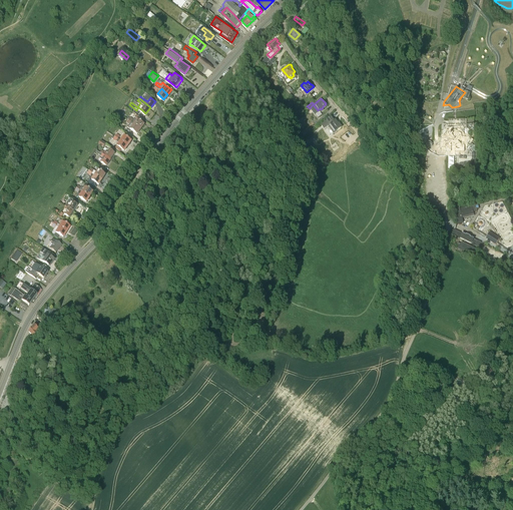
[(142,116),(136,112),(132,116),(130,114),(128,117),(131,119),(134,121),(140,126),(144,121),(140,119),(142,116)]
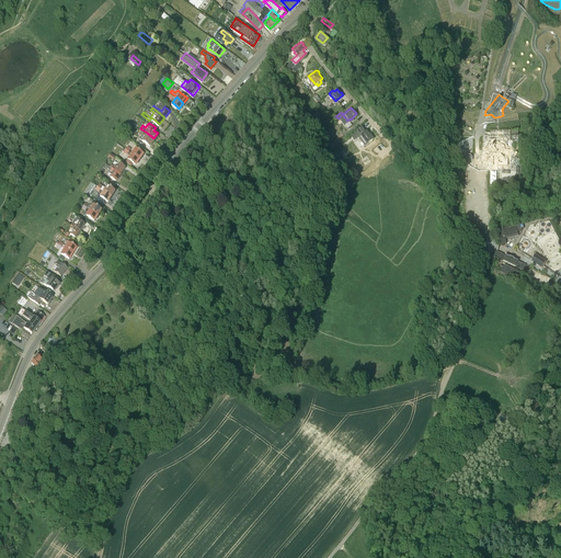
[(358,135),(365,144),(374,137),(370,133),(369,134),(366,129),(365,131),(362,126),(351,134),(354,138),(358,135)]
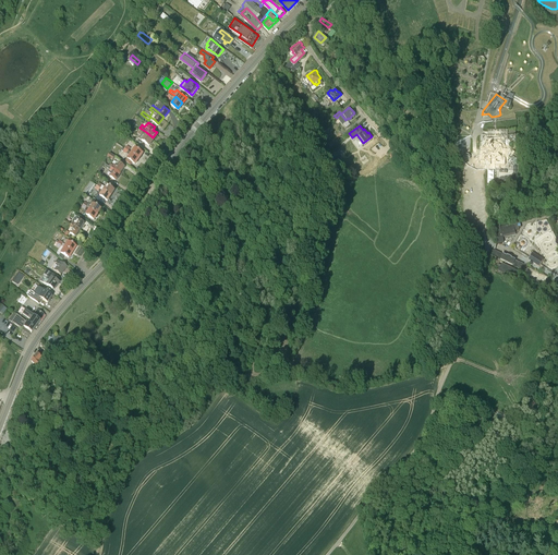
[(146,132),(142,137),(149,143),(153,137),(146,132)]
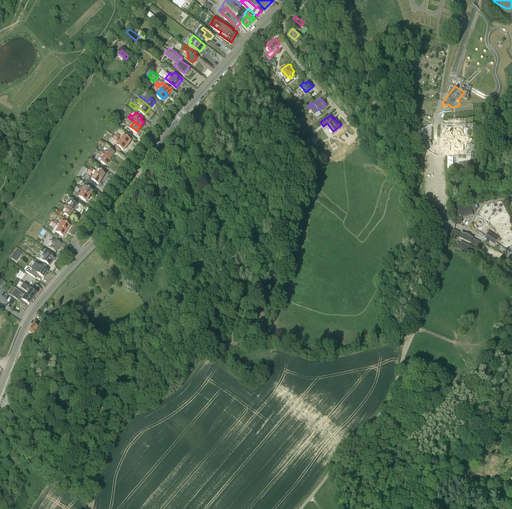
[(452,129),(445,129),(445,150),(451,150),(451,146),(463,146),(463,125),(452,125),(452,129)]
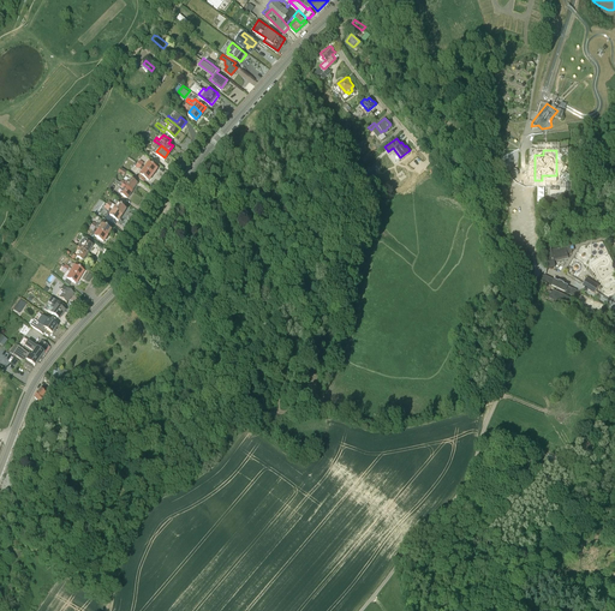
[(147,175),(149,178),(153,172),(144,166),(142,163),(138,161),(136,159),(133,162),(143,168),(141,172),(138,174),(144,179),(147,175)]
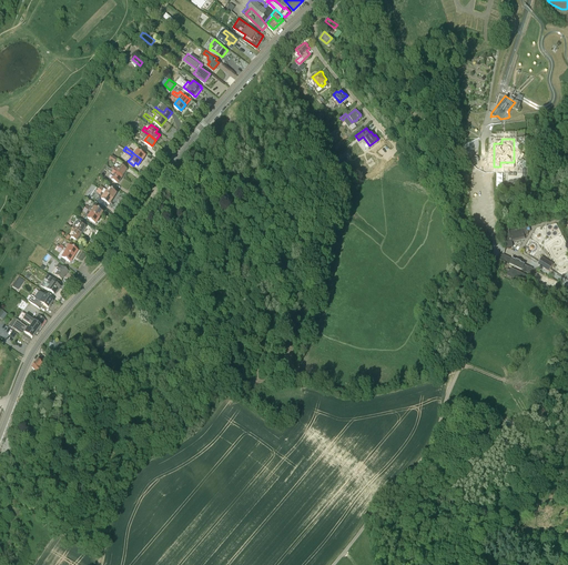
[(138,148),(138,147),(133,153),(141,159),(145,153),(138,148)]
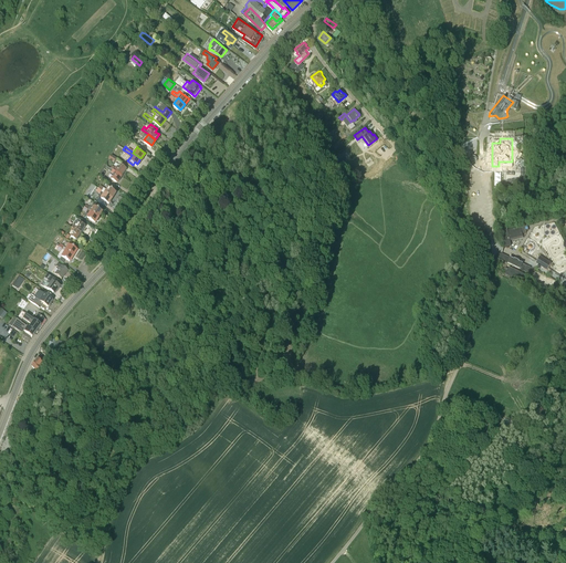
[(123,173),(127,166),(122,163),(118,167),(115,165),(112,163),(111,166),(113,167),(114,167),(123,173)]
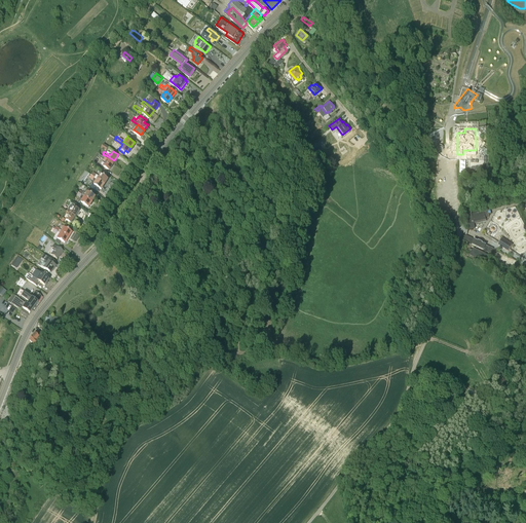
[(109,167),(114,160),(106,155),(105,155),(104,158),(107,160),(104,164),(109,167)]
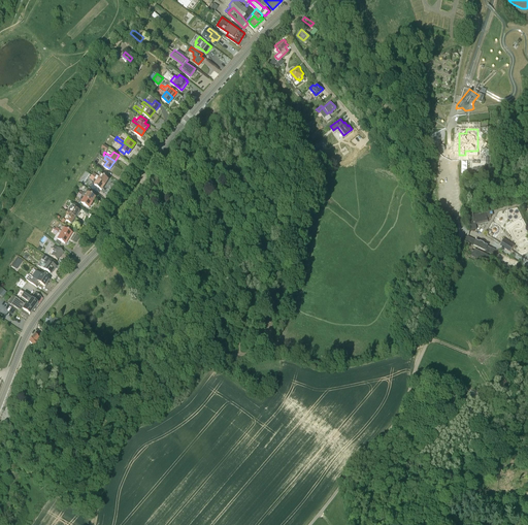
[(95,175),(98,177),(105,182),(108,176),(102,172),(100,174),(97,172),(95,175)]
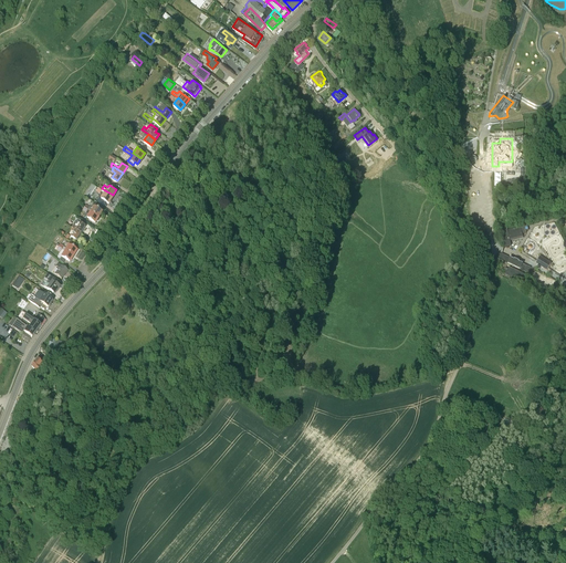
[(113,195),(105,190),(102,196),(108,201),(113,195)]
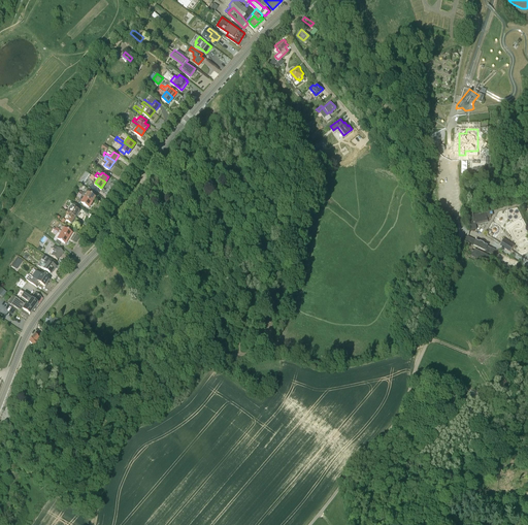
[(86,195),(93,200),(96,194),(87,189),(85,192),(84,191),(84,190),(80,188),(79,191),(83,193),(86,195)]
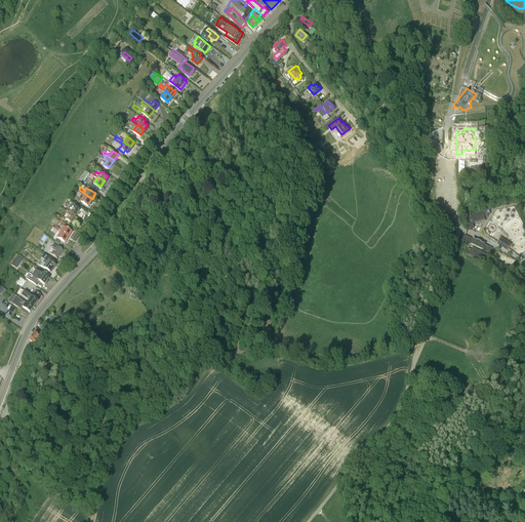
[(81,199),(88,204),(92,199),(85,194),(81,199)]
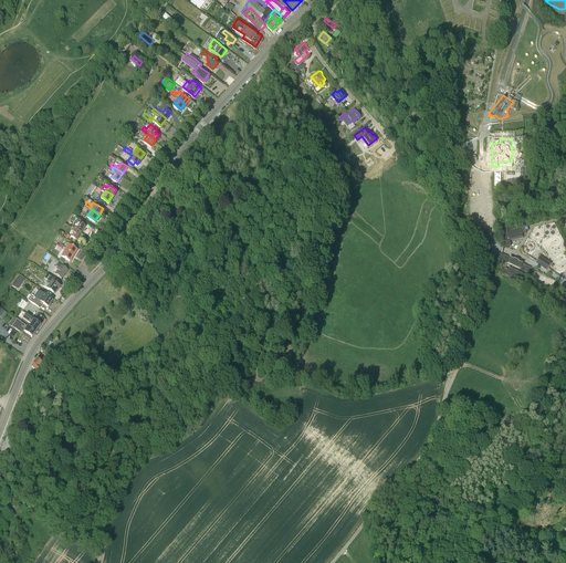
[(86,223),(80,219),(77,218),(75,218),(72,222),(73,223),(72,225),(82,230),(86,223)]
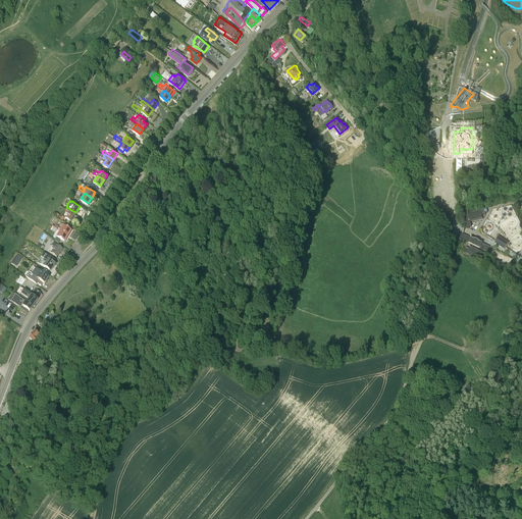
[(462,211),(465,225),(471,224),(470,218),(482,216),(481,213),(485,212),(485,210),(487,210),(486,206),(462,211)]
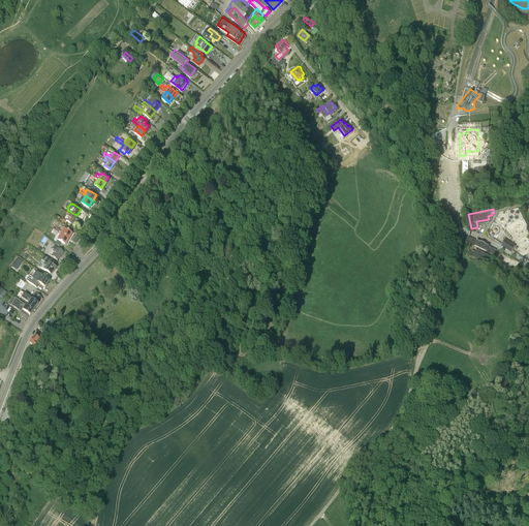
[(71,222),(76,215),(67,210),(66,212),(69,214),(66,218),(71,222)]
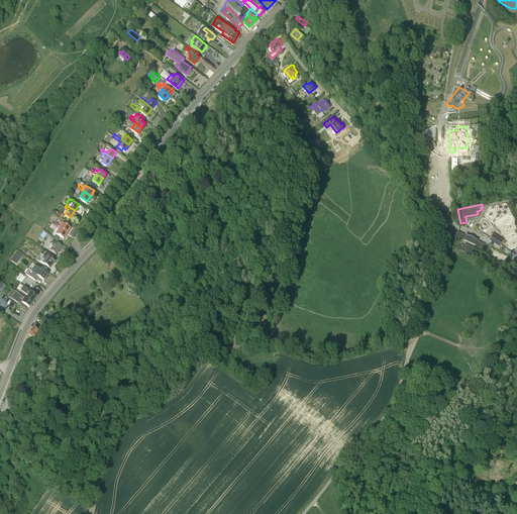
[(60,226),(67,231),(70,225),(63,221),(60,226)]
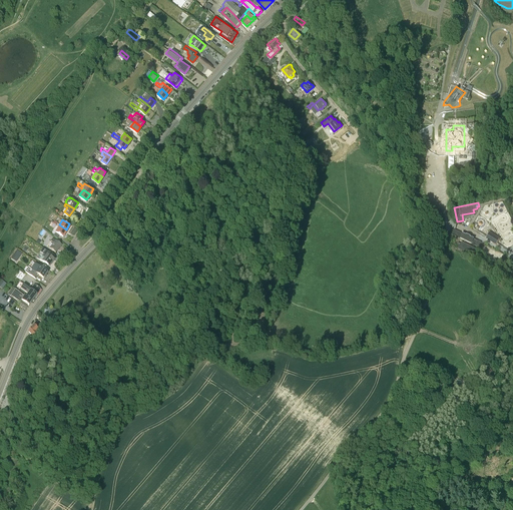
[(63,234),(66,229),(59,224),(55,229),(63,234)]
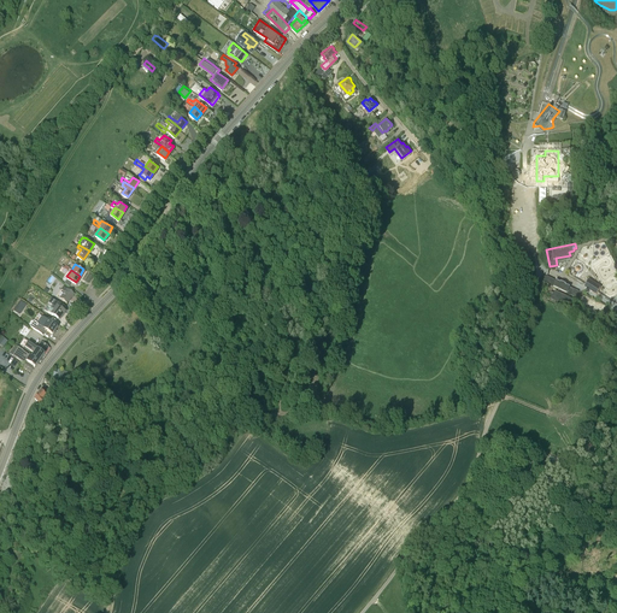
[(560,278),(560,280),(556,277),(552,283),(566,289),(569,283),(565,282),(560,278)]
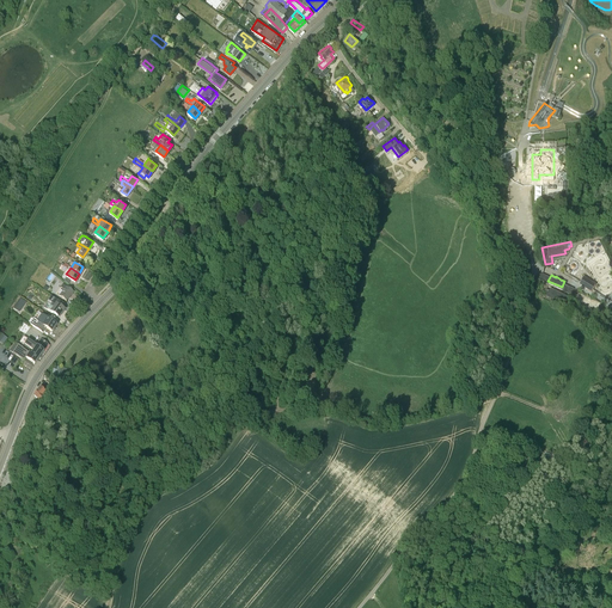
[(597,282),(585,275),(581,278),(580,281),(592,289),(594,287),(597,282)]
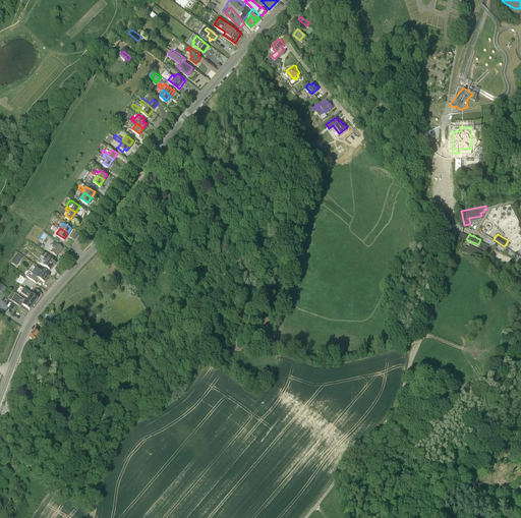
[(56,254),(62,246),(56,241),(50,249),(56,254)]
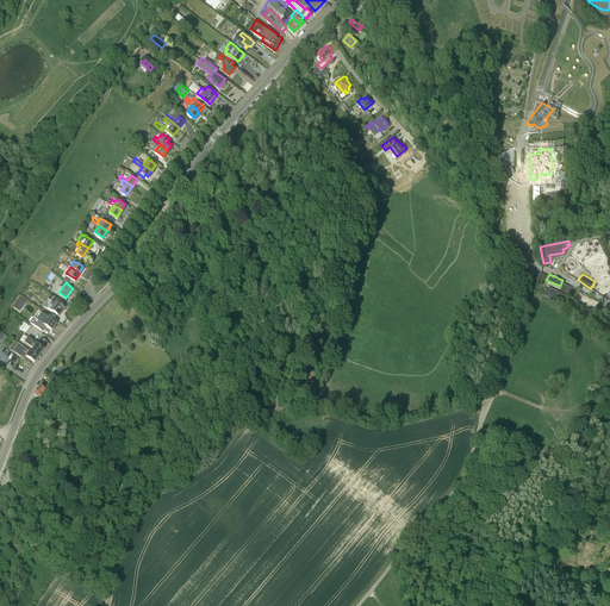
[(556,295),(565,300),(568,293),(559,289),(549,285),(547,287),(545,285),(542,289),(546,291),(545,293),(555,298),(556,295)]
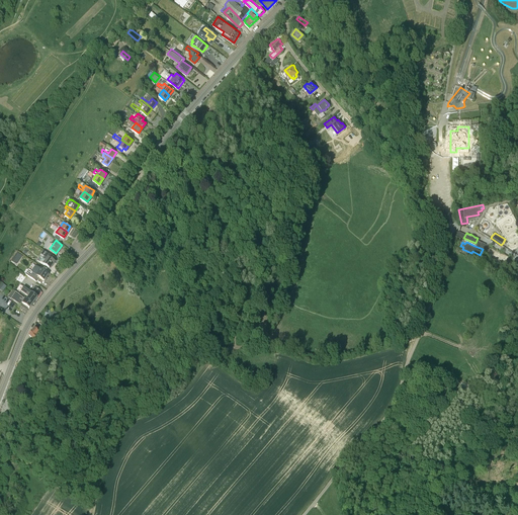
[(50,266),(53,263),(55,259),(51,256),(52,255),(44,249),(37,258),(50,266)]
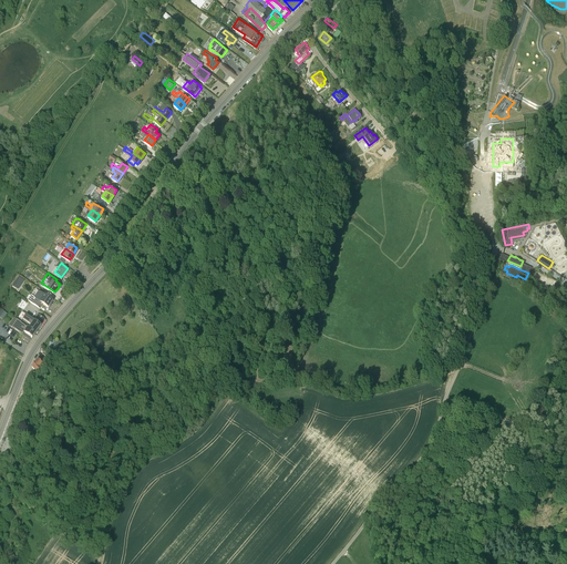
[(48,305),(52,298),(39,288),(34,294),(32,293),(29,293),(28,294),(27,296),(28,297),(40,306),(43,301),(48,305)]
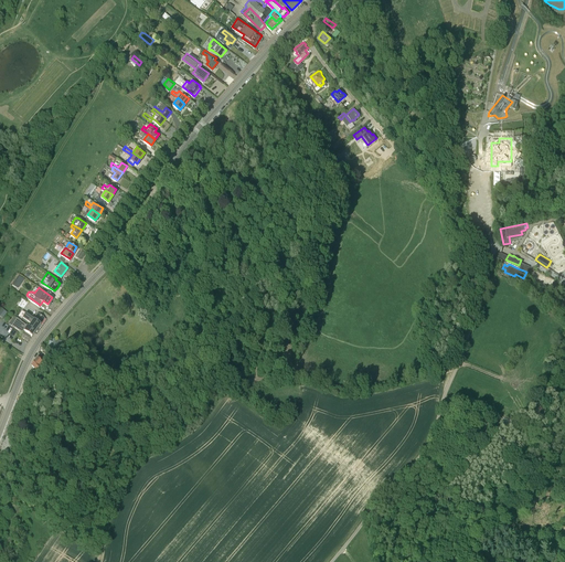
[(23,306),(28,299),(21,295),(17,301),(23,306)]
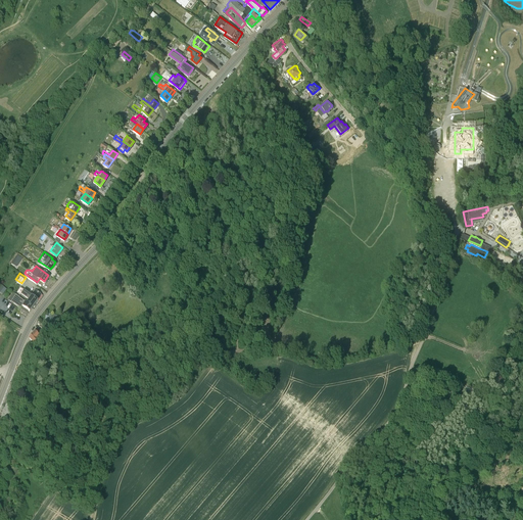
[(22,303),(22,304),(29,309),(38,297),(37,297),(41,292),(35,287),(31,293),(19,286),(15,292),(22,297),(22,298),(26,299),(22,303)]
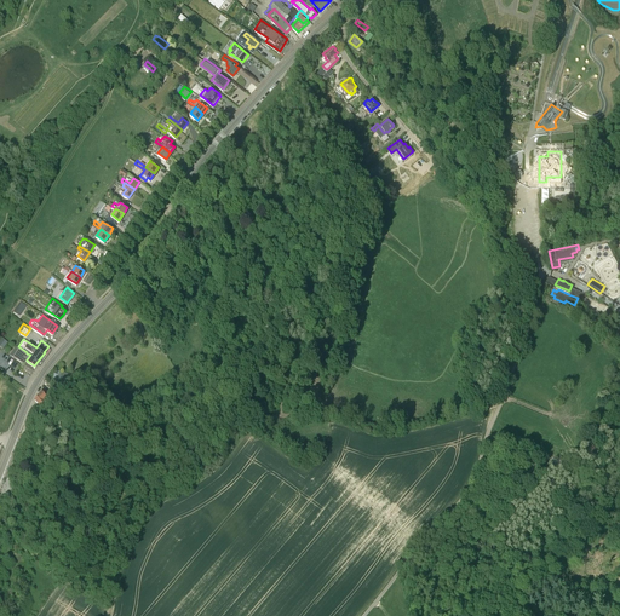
[(24,362),(27,360),(30,355),(27,353),(27,352),(18,346),(12,353),(24,362)]
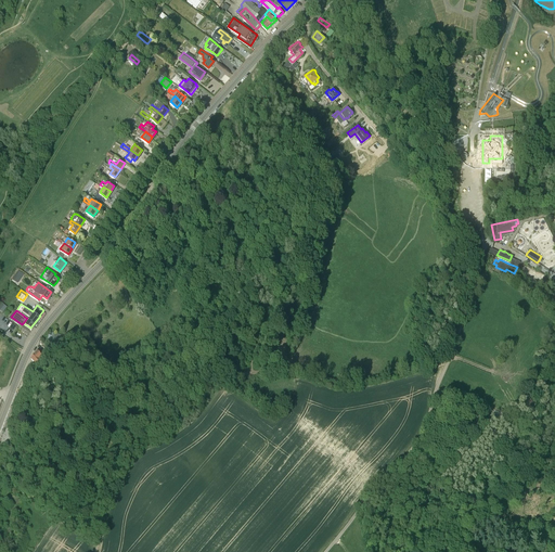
[(37,349),(31,356),(35,360),(37,361),(43,355),(41,352),(37,349)]
